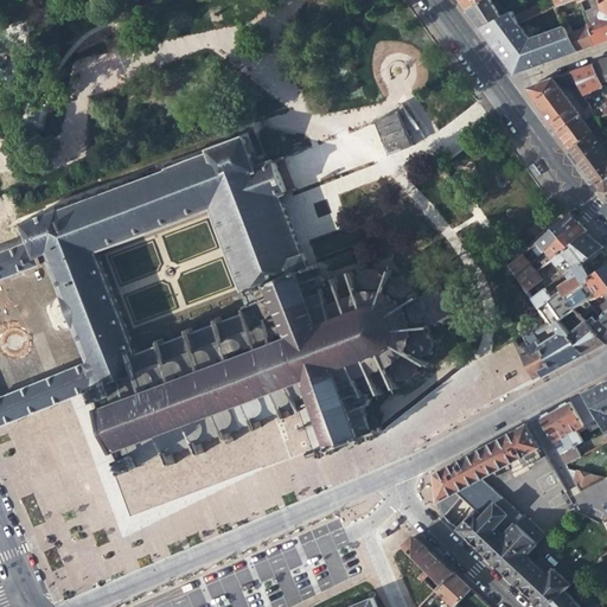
[(460,0),(468,11),(485,0),(460,0)]
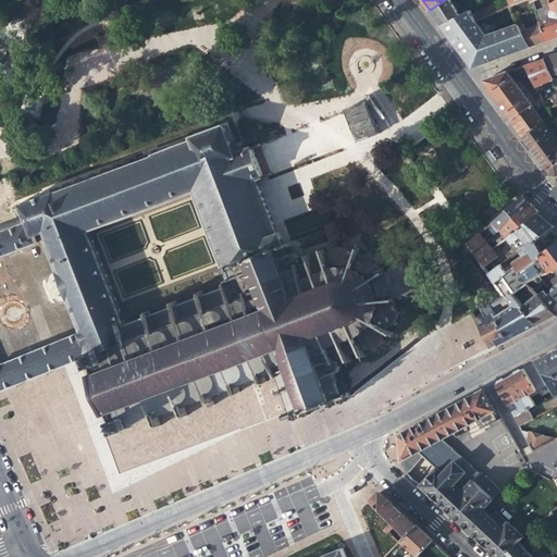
[(452,3),(448,0),(445,0),(430,10),(442,27),(466,13),(463,10),(460,9),(456,1),(452,3)]
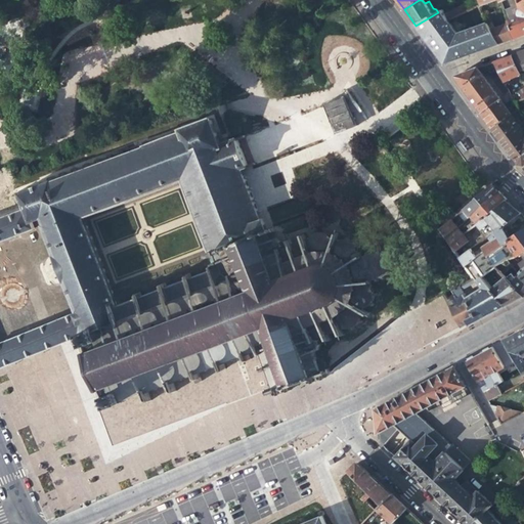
[(465,0),(467,3),(446,14),(449,20),(480,5),(478,0),(465,0)]
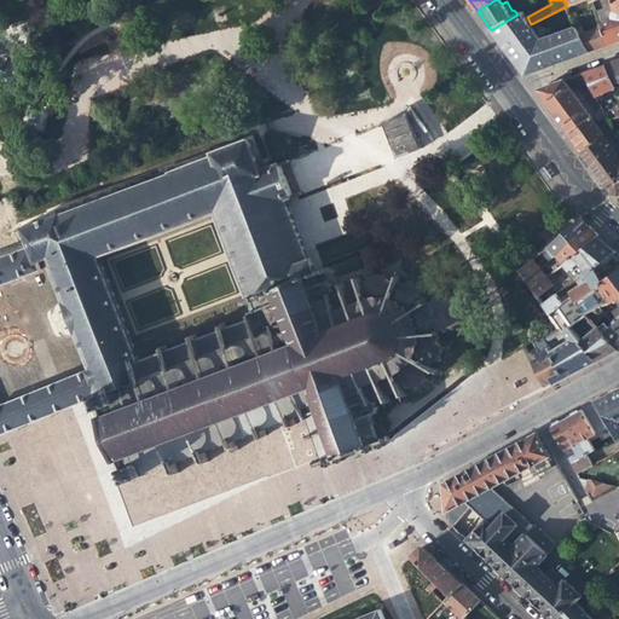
[(606,0),(595,0),(590,3),(595,15),(600,13),(603,11),(601,7),(607,4),(606,0)]
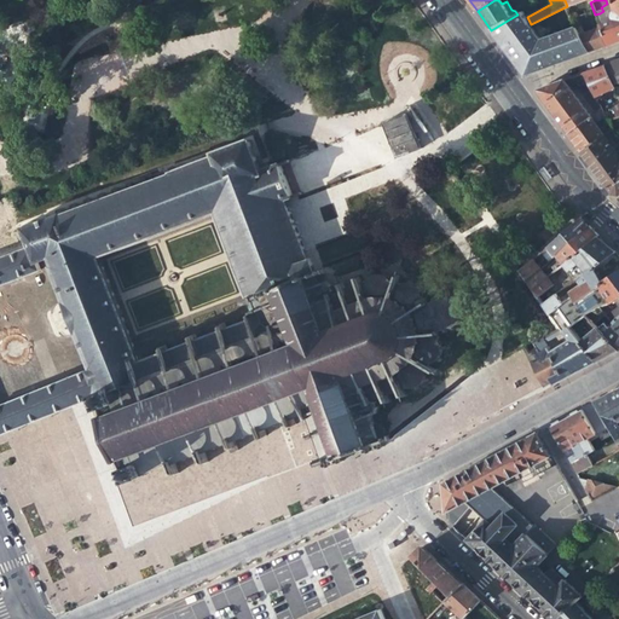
[(603,23),(599,24),(601,29),(607,45),(618,40),(618,0),(609,0),(614,11),(617,10),(617,13),(614,15),(612,17),(613,19),(603,23)]
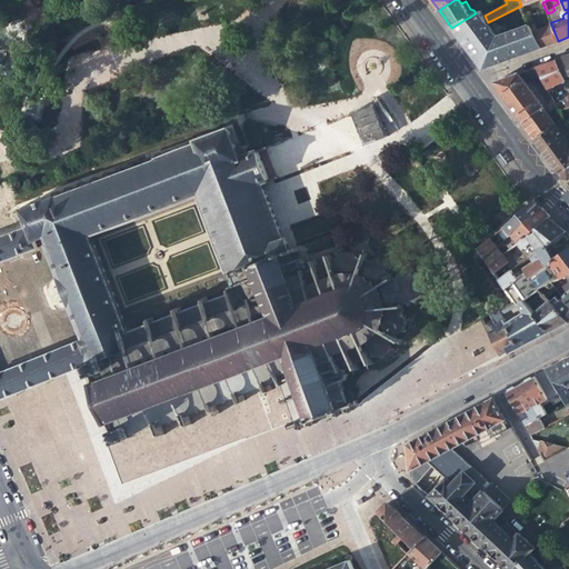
[(527,17),(522,8),(521,6),(488,22),(485,16),(481,10),(476,13),(451,28),(465,46),(477,62),(482,69),(515,57),(540,48),(533,32),(530,26),(518,31),(515,23),(527,17)]
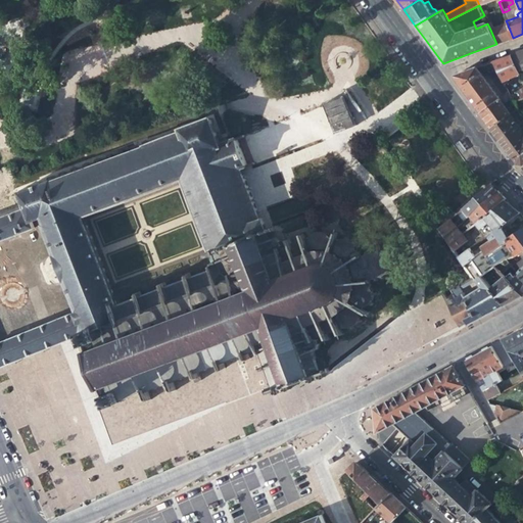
[(508,25),(490,30),(496,44),(508,40),(513,38),(508,25)]
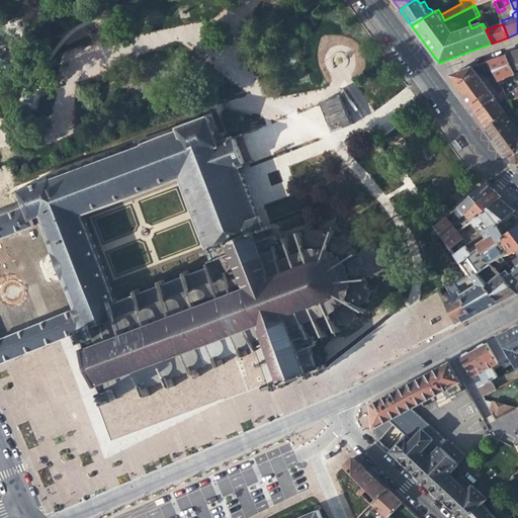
[(517,51),(506,56),(512,71),(517,69),(517,51)]
